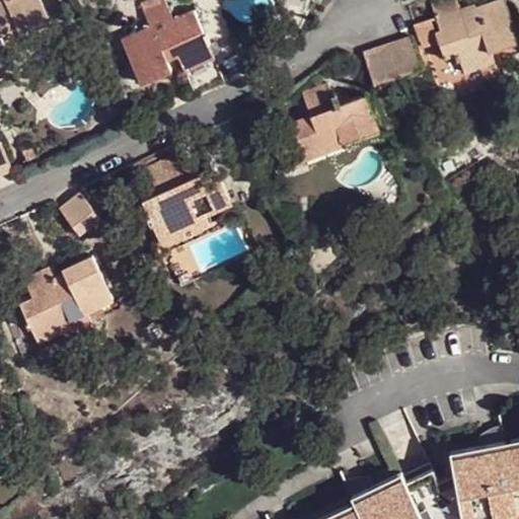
[(0,6),(0,50),(6,47),(0,33),(0,31),(17,23),(18,26),(47,11),(41,0),(6,0),(7,3),(0,6)]
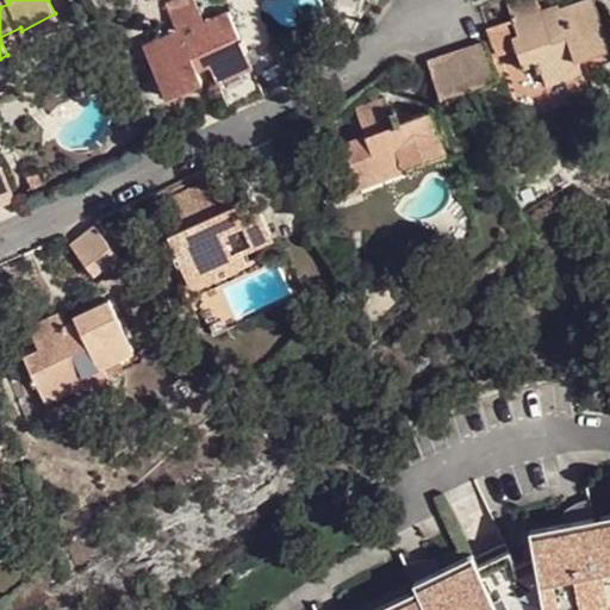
[(241,38),(228,10),(204,20),(194,0),(176,0),(165,6),(175,29),(142,45),(166,97),(201,80),(198,72),(209,66),(218,82),(253,66),(246,51),(249,50),(243,37),(241,38)]
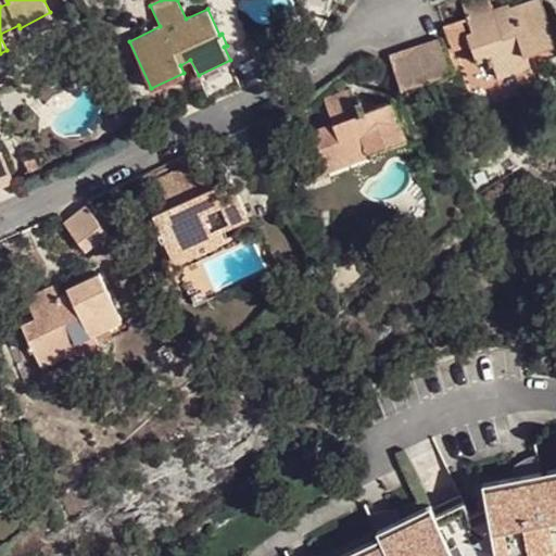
[(495,21),(491,8),(488,0),(470,0),(462,3),(471,29),(466,32),(477,62),(491,57),(497,76),(529,65),(525,52),(555,39),(541,0),(530,0),(510,8),(506,9),(508,15),(495,21)]
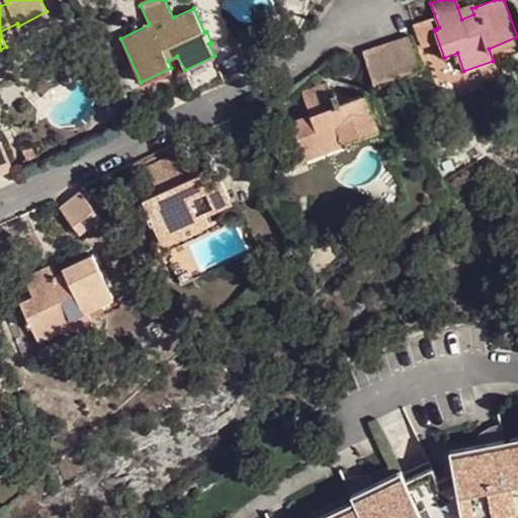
[(473,2),(457,7),(461,19),(473,14),(471,8),(476,7),(473,2)]
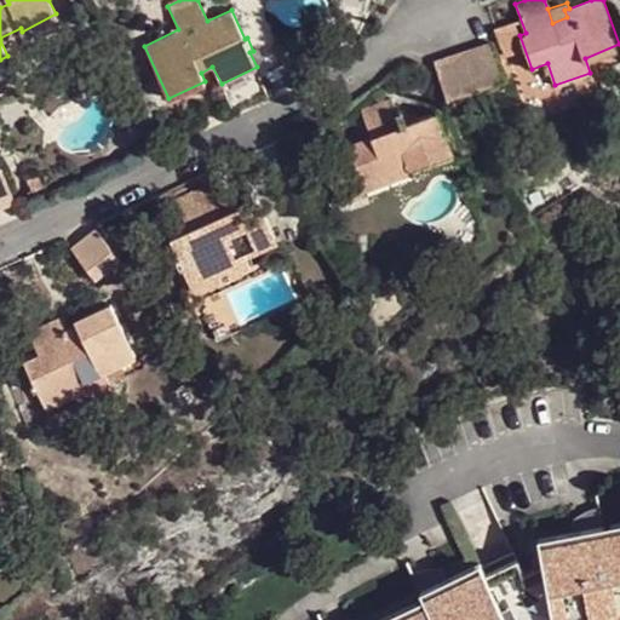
[(465,53),(435,64),(447,98),(477,86),(505,76),(492,42),(465,53)]
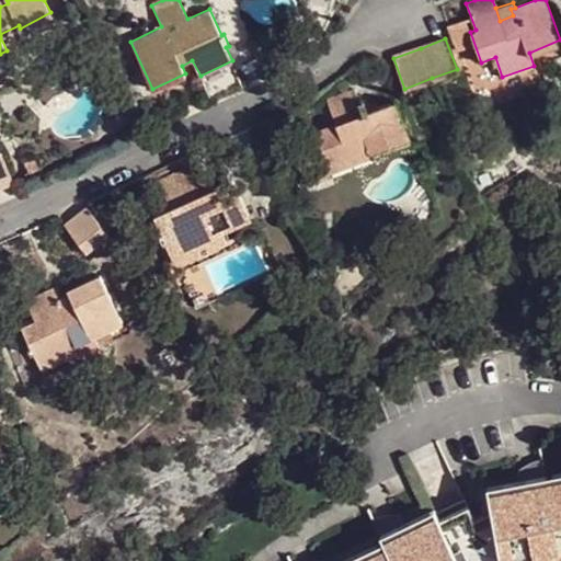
[(243,86),(233,66),(202,80),(213,100),(243,86)]
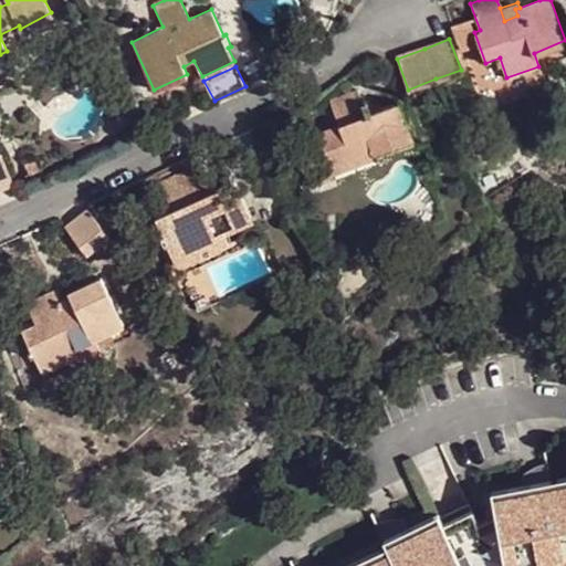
[(349,154),(355,166),(416,142),(399,102),(373,112),(368,98),(363,101),(358,88),(329,100),(339,124),(318,132),(328,161),(349,154)]
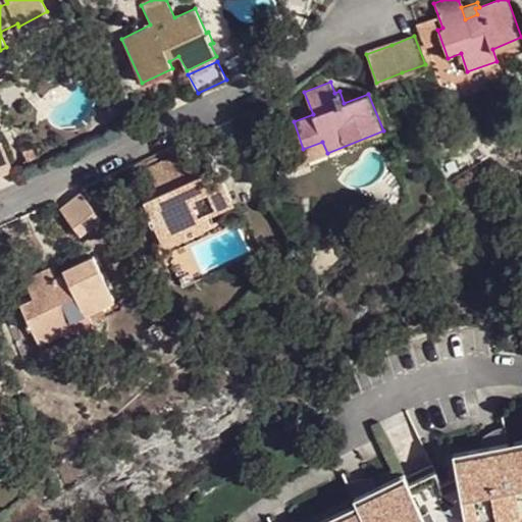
[(0,142),(0,175),(13,171),(1,142),(0,142)]
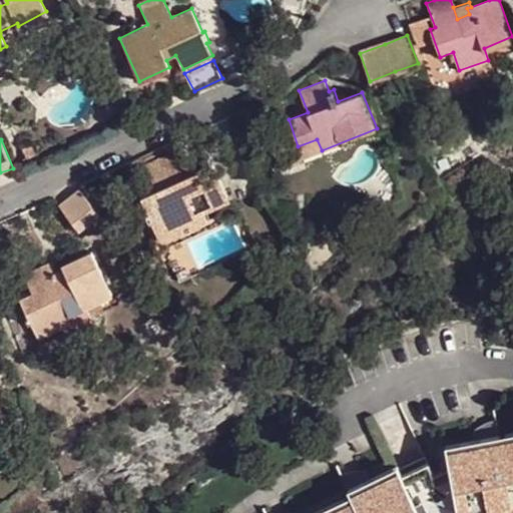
[(303,157),(322,150),(317,139),(298,146),(303,157)]
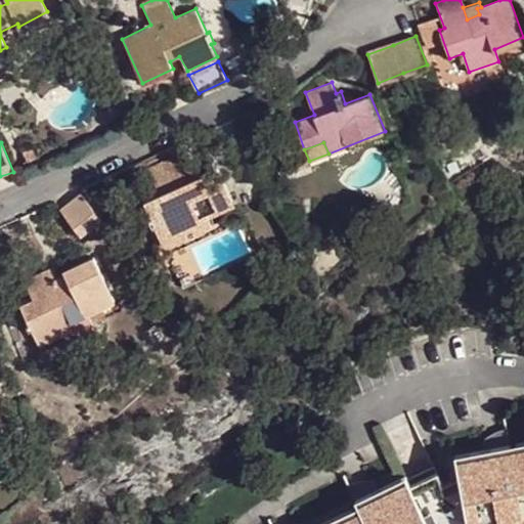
[(190,180),(183,169),(177,155),(147,170),(160,193),(143,203),(147,211),(149,210),(151,216),(148,218),(154,227),(155,226),(161,241),(186,228),(198,222),(210,217),(234,204),(217,167),(203,174),(190,180)]
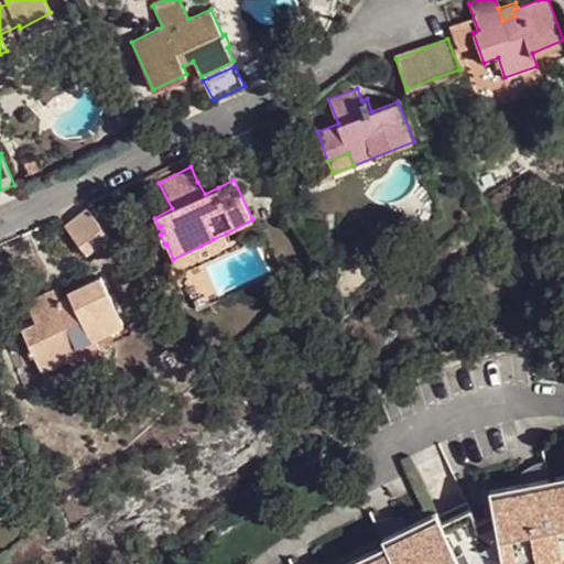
[(213,174),(197,182),(205,194),(218,187),(213,174)]
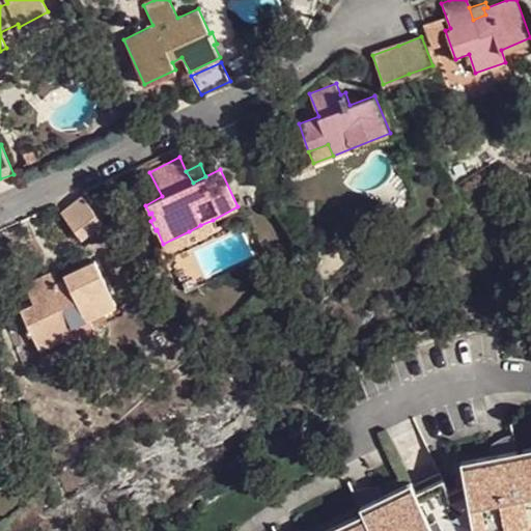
[(81,194),(59,212),(80,240),(103,222),(81,194)]
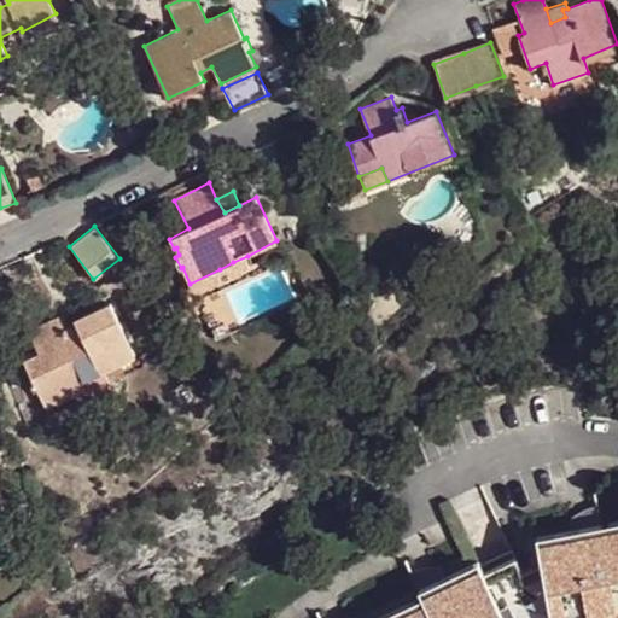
[(251,263),(248,256),(233,262),(237,269),(251,263)]
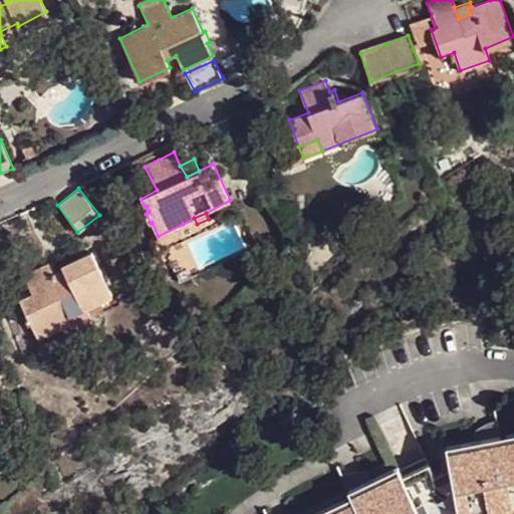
[(186,232),(183,224),(158,236),(162,244),(186,232)]
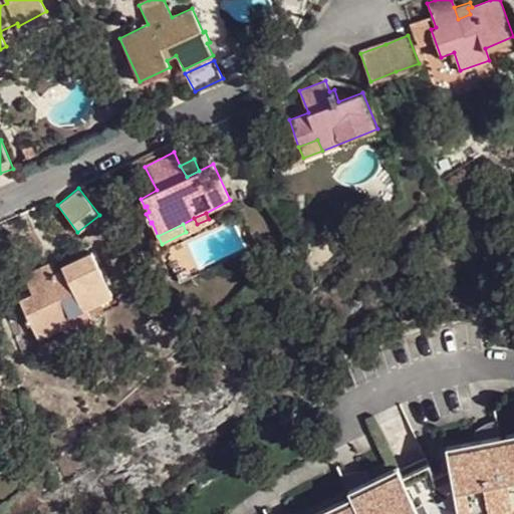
[(59,278),(56,271),(51,261),(30,272),(38,289),(19,299),(39,338),(72,320),(65,307),(78,301),(83,309),(112,293),(94,253),(67,266),(70,272),(59,278)]
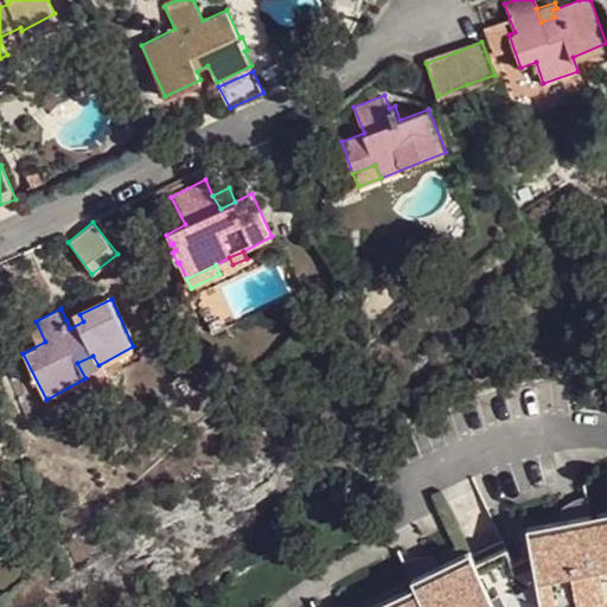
[(80,314),(66,320),(70,328),(83,321),(80,314)]
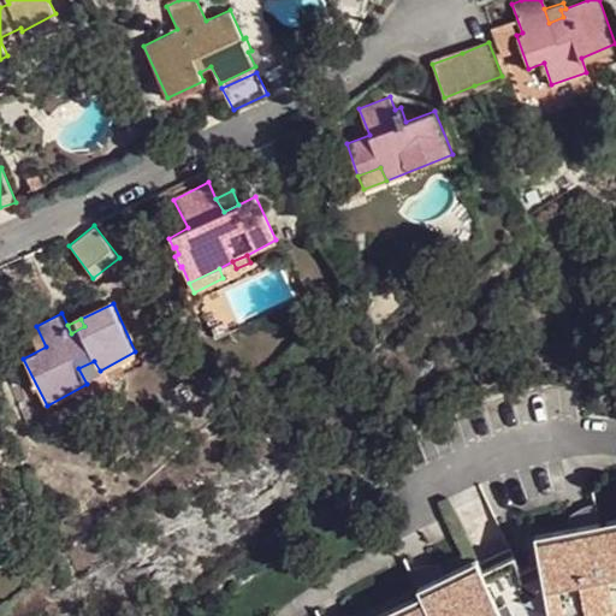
[(545,615),(552,614),(552,615),(557,615),(615,604),(615,523),(604,527),(603,519),(556,528),(557,534),(538,538),(544,566),(528,573),(517,551),(486,567),(483,561),(465,568),(462,564),(421,584),(428,597),(391,615),(375,615),(377,615),(374,615),(545,615)]
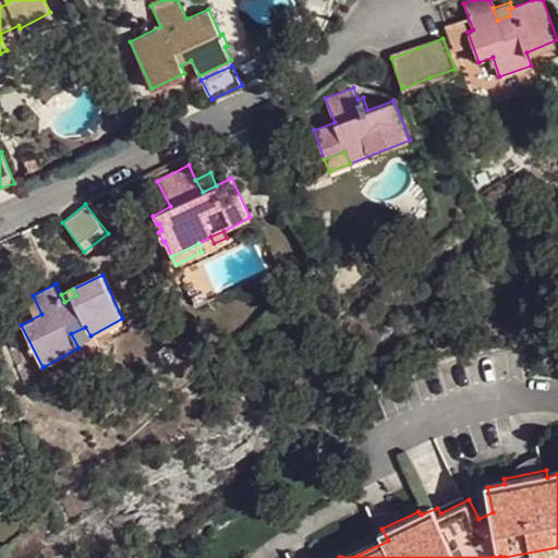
All buildings are outlined.
